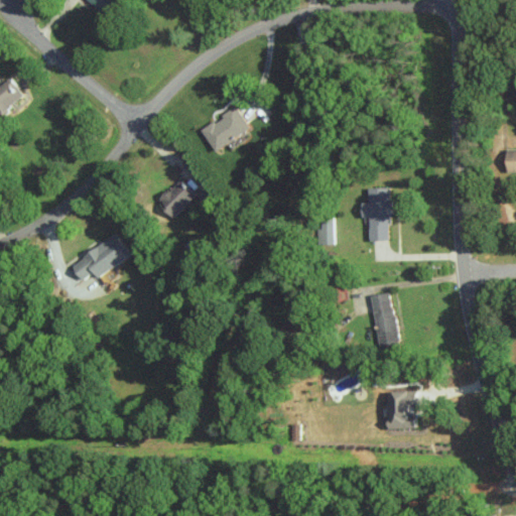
[(87,0),(106,14),(116,0),(87,0)]
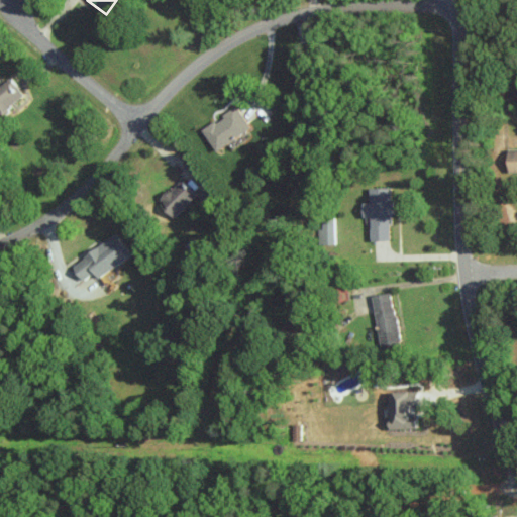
[(0,85),(0,113),(23,97),(10,78),(0,85)]
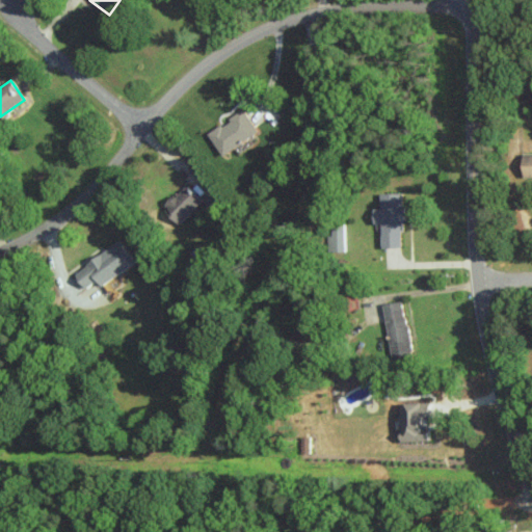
[(207,133),(221,155),(257,132),(242,109),(207,133)]
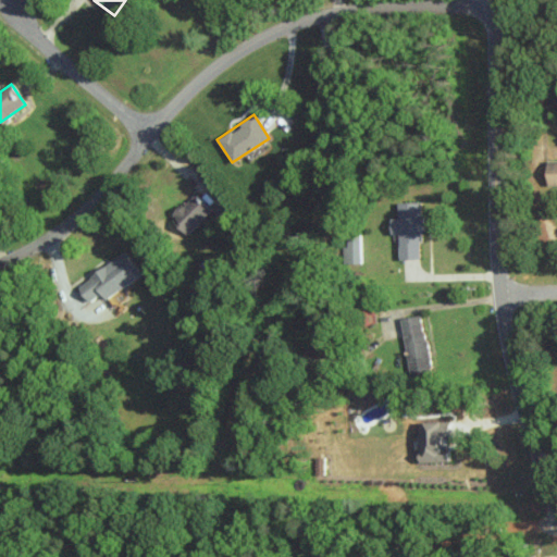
[(556,160),(546,161),(547,185),(556,185),(556,160)]
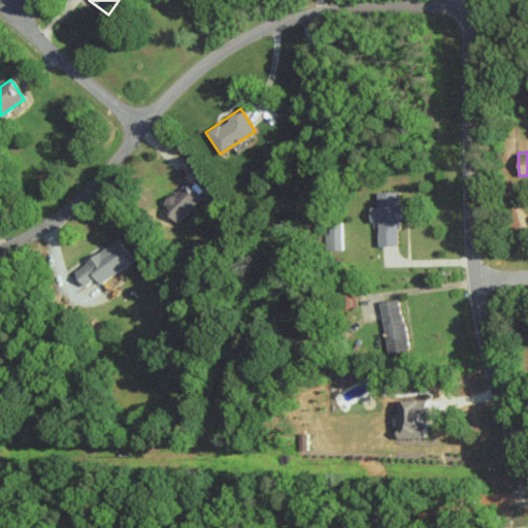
[(161,205),(175,222),(200,200),(185,184),(161,205)]
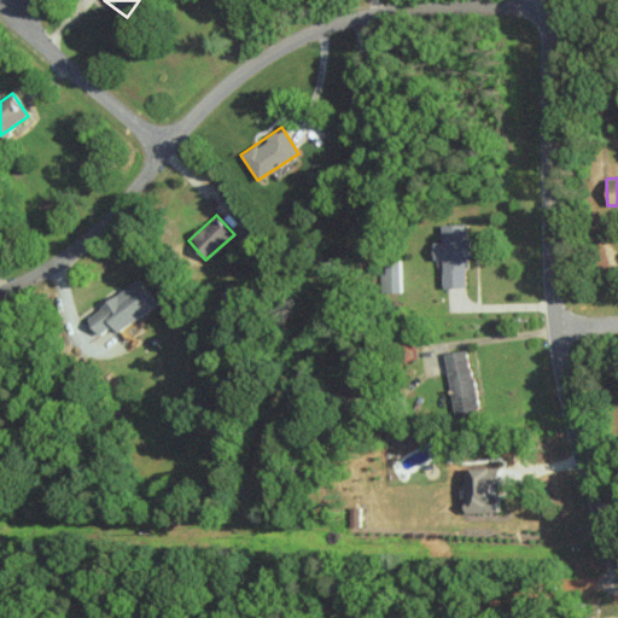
[(443,289),(468,287),(467,225),(441,225),(441,242),(432,242),(433,261),(442,260),(443,289)]
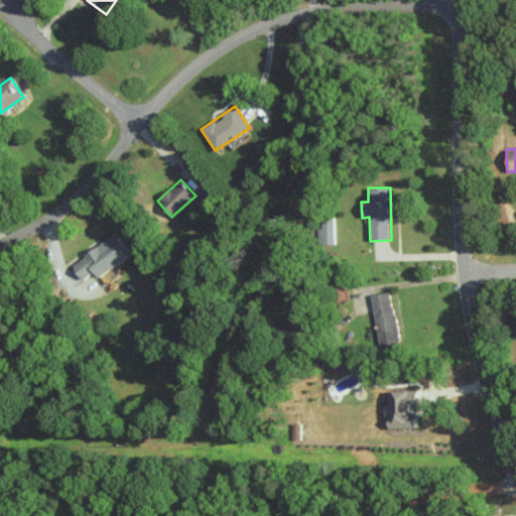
[(95,272),(97,275),(130,256),(117,235),(71,262),(81,280),(95,272)]
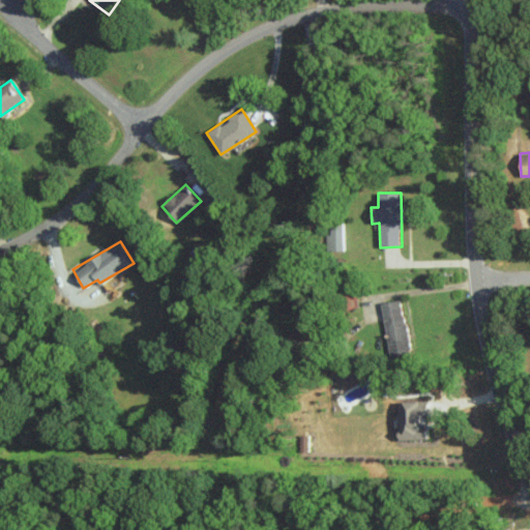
[(381,302),(389,361),(410,358),(402,300),(381,302)]
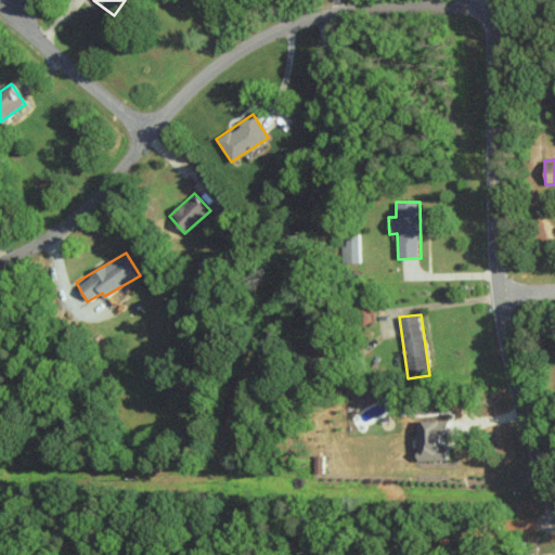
[(450,437),(450,420),(415,421),(416,461),(447,461),(446,437),(450,437)]
